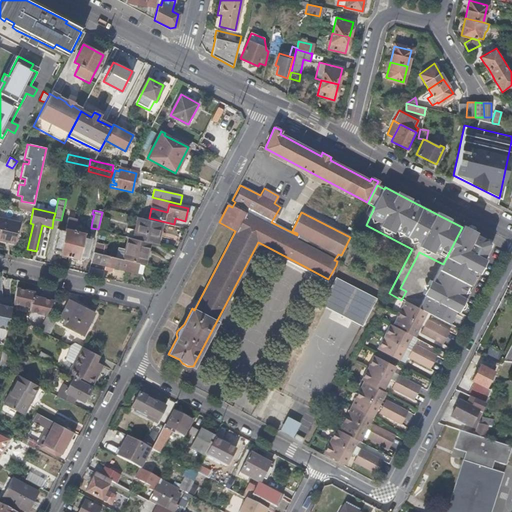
[(74,231),(77,218),(67,216),(65,228),(61,227),(61,230),(57,229),(52,250),(56,251),(55,254),(68,258),(74,231)]
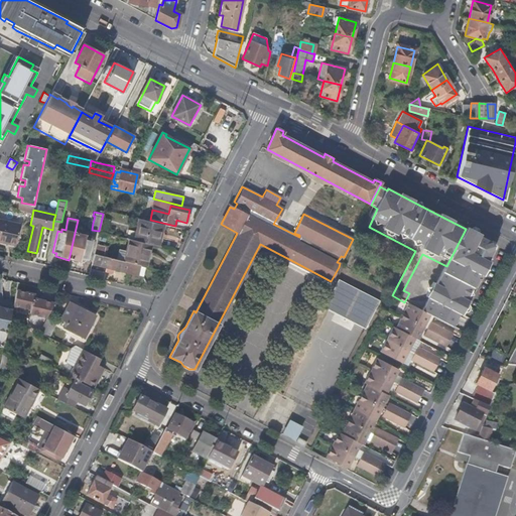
[(0,240),(15,245),(20,224),(0,219),(0,240)]
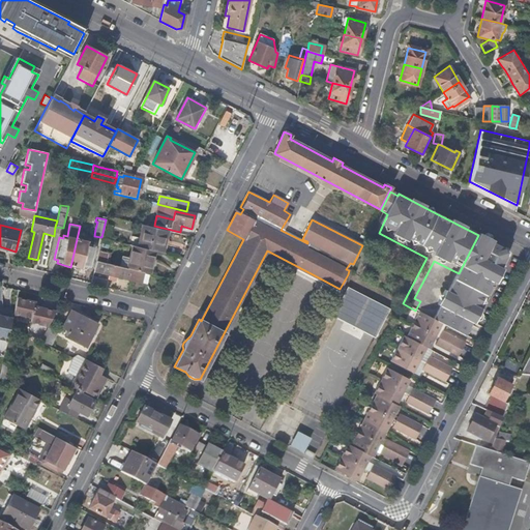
[(162,253),(168,231),(142,225),(137,247),(154,252),(162,253)]
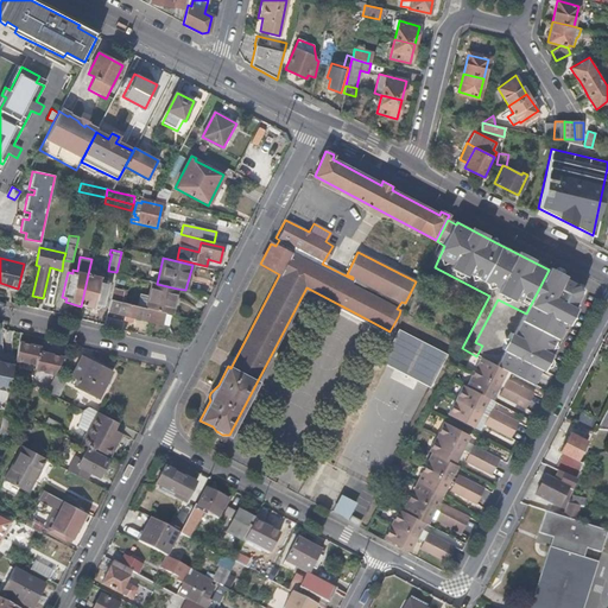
[(584,289),(549,270),(526,314),(498,299),(475,342),(482,346),(476,356),(483,360),(508,373),(533,386),(584,290),(584,289)]
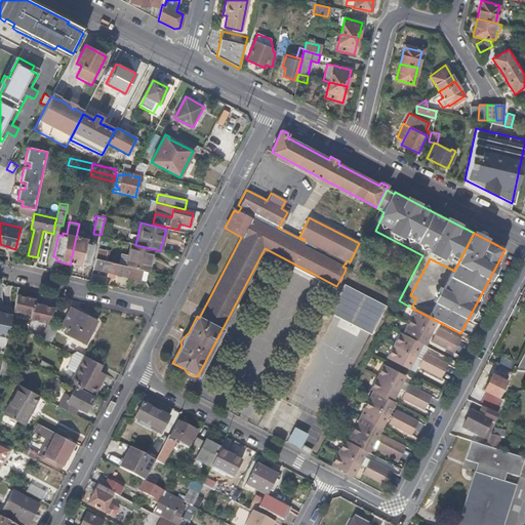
[(76,237),(70,265),(80,267),(80,263),(88,265),(93,244),(89,243),(89,239),(86,239),(86,240),(76,237)]
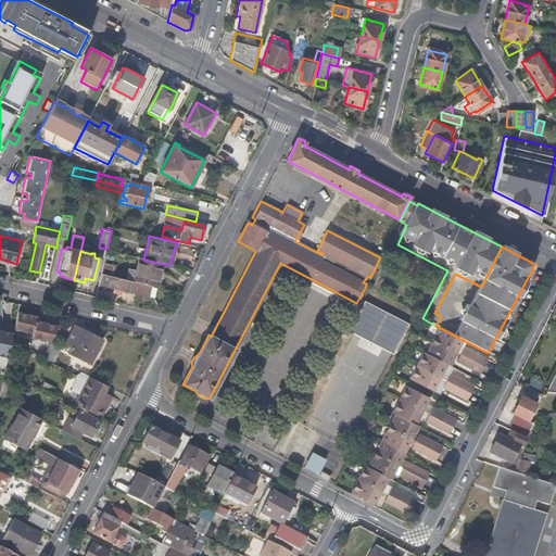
[(139,283),(156,288),(162,264),(143,260),(137,257),(134,270),(126,269),(123,280),(139,283)]
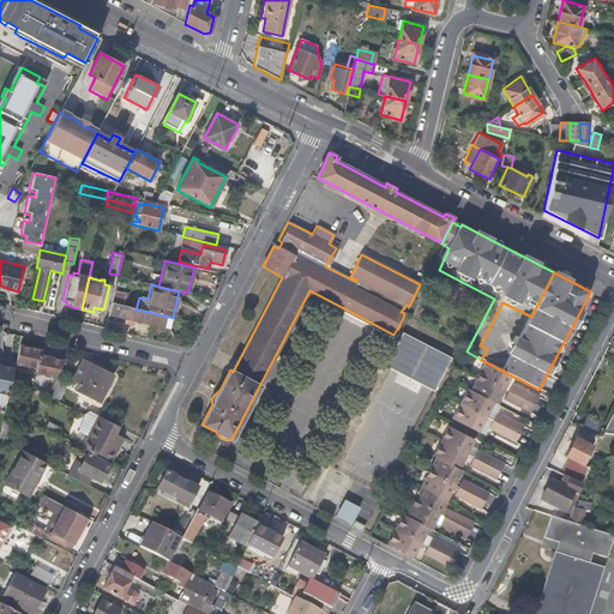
[(110,304),(108,315),(151,325),(154,313),(136,309),(110,304)]
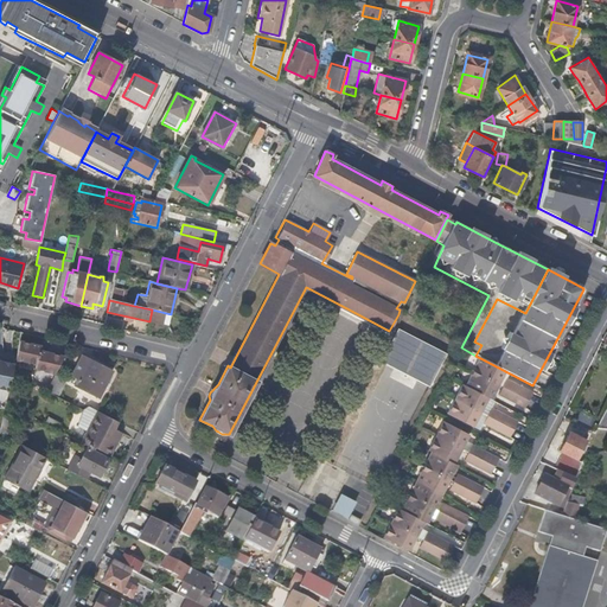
[(446,353),(397,328),(381,362),(429,385),(446,353)]
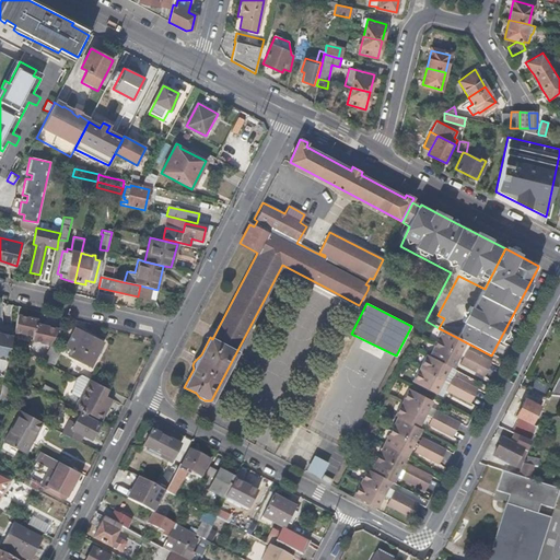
[(44,321),(18,314),(14,331),(49,347),(50,346),(59,328),(48,326),(44,325),(44,321)]
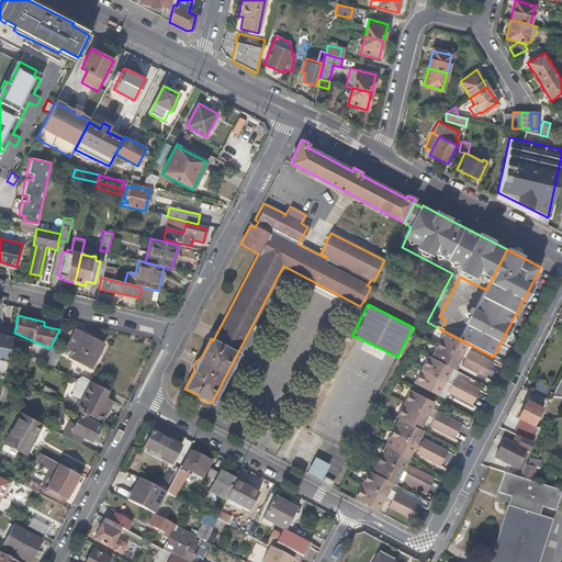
[(96,359),(99,353),(103,344),(75,329),(68,343),(76,346),(76,348),(74,347),(68,356),(91,368),(96,359)]
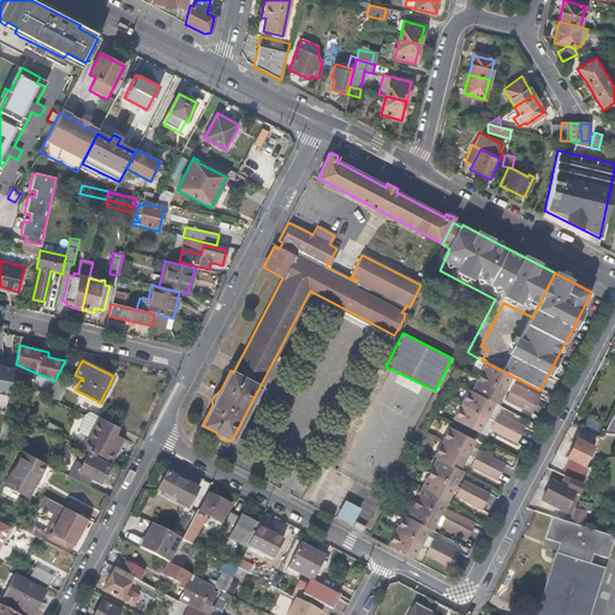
[(514,377),(489,364),(473,393),(469,392),(454,419),(481,434),(496,405),(500,407),(514,377)]
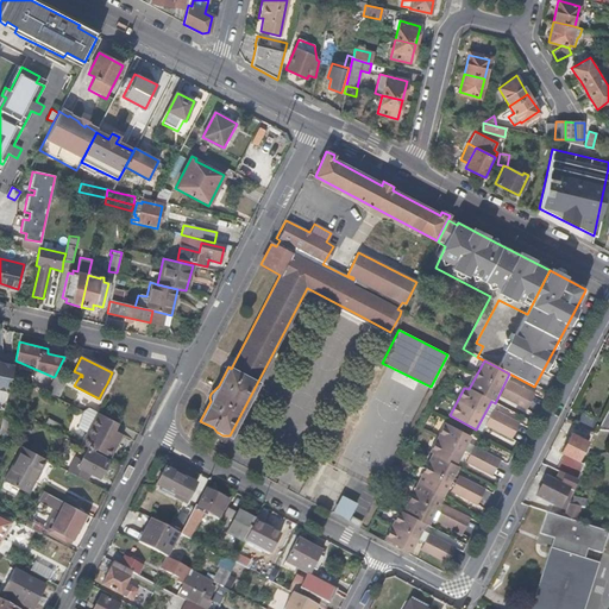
[(12,374),(14,365),(0,362),(0,389),(8,391),(12,374)]
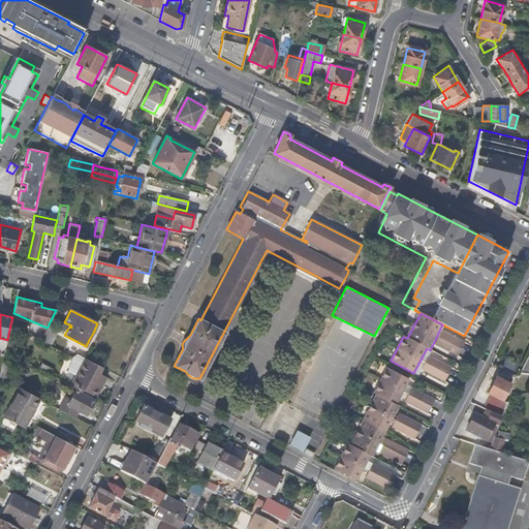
[(48,327),(47,328),(40,340),(45,343),(53,330),(48,327)]
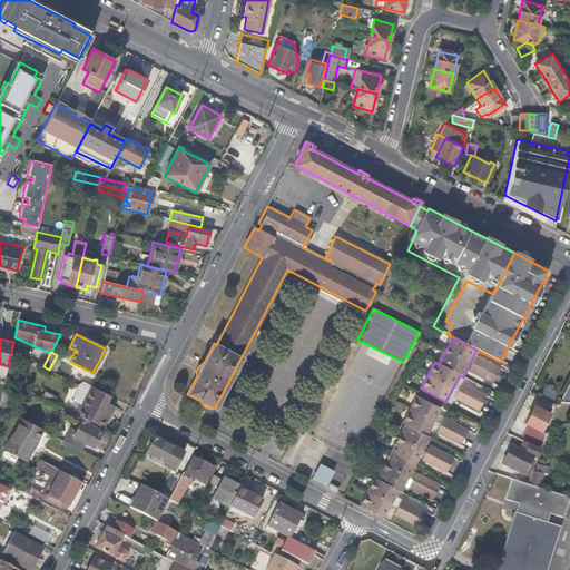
[(64,360),(57,355),(49,370),(55,373),(58,367),(59,369),(64,360)]
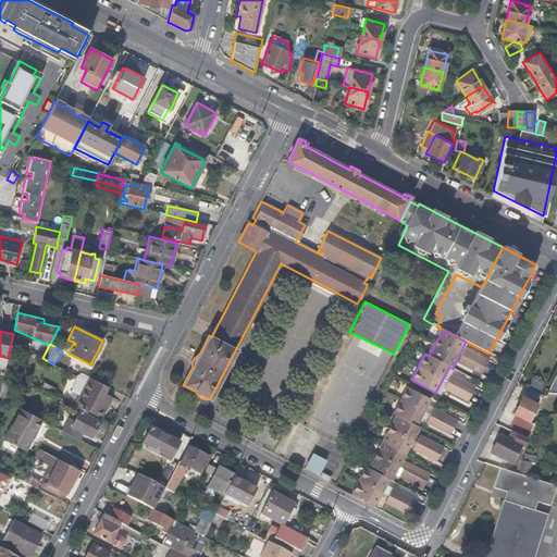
[(483,378),(490,363),(467,350),(459,364),(483,378)]
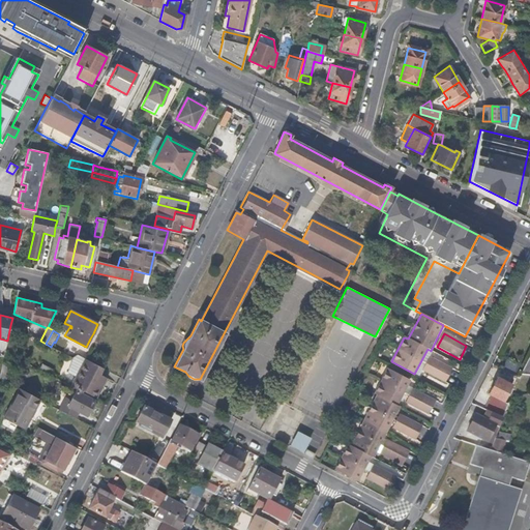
[(5,351),(4,357),(0,375),(0,377),(6,381),(13,356),(5,351)]
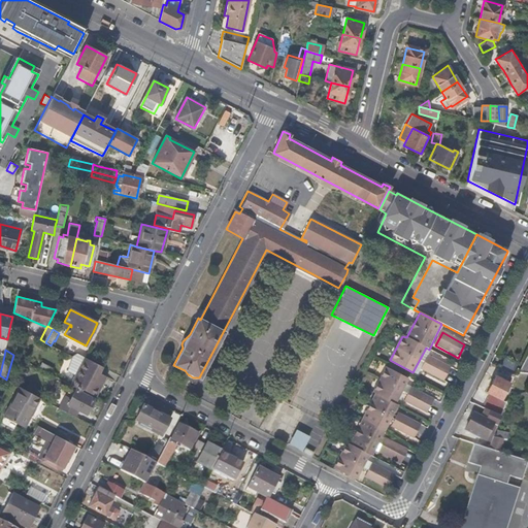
[(443,383),(451,369),(429,357),(422,370),(443,383)]
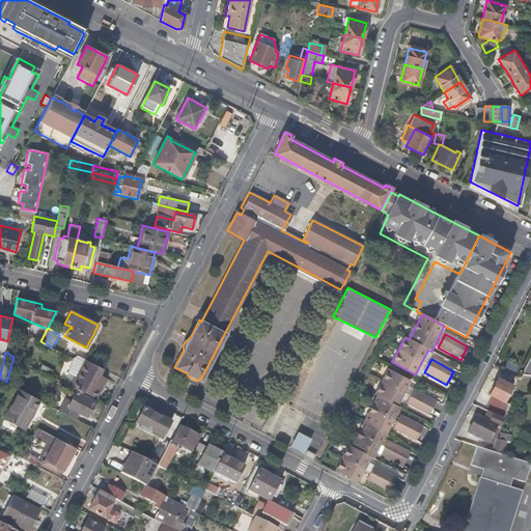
[(100,374),(102,369),(84,360),(70,386),(95,401),(108,380),(100,374)]
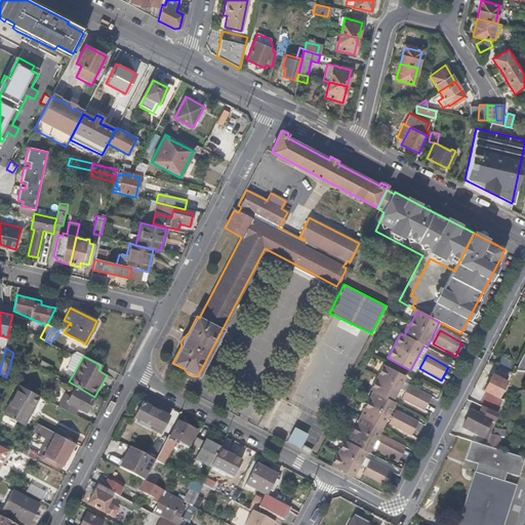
[(394,402),(406,377),(385,366),(371,391),(373,392),(348,442),(345,440),(331,465),(353,477),(367,452),(370,453),(396,403),(394,402)]
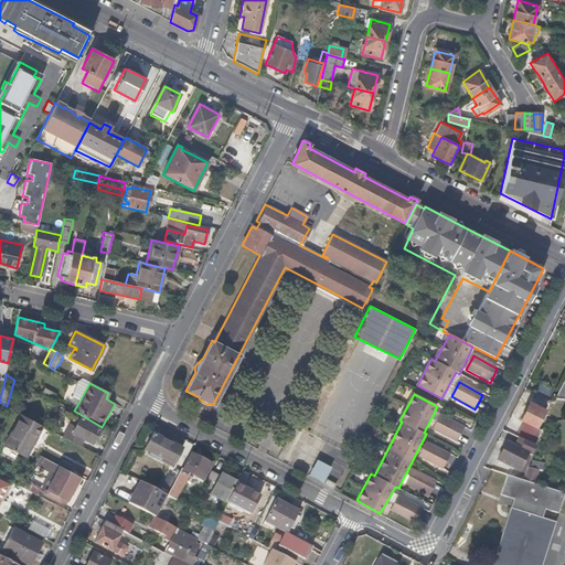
[(520,419),(525,423),(534,427),(545,406),(531,398),(520,419)]
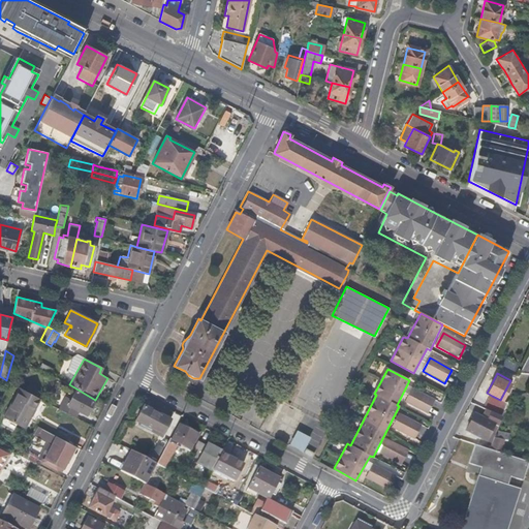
[(40,399),(19,387),(6,411),(28,423),(40,399)]
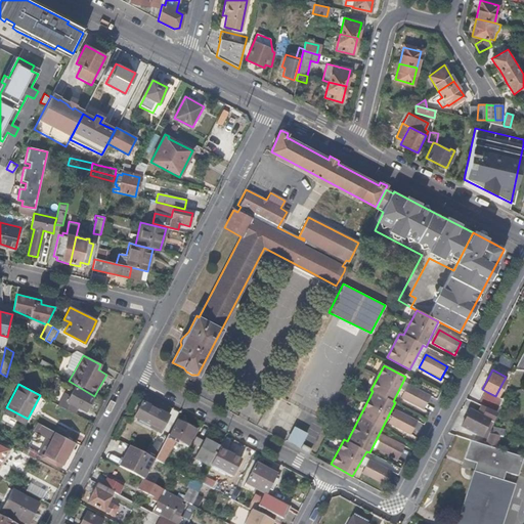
[(424,411),(431,397),(407,386),(401,399),(424,411)]
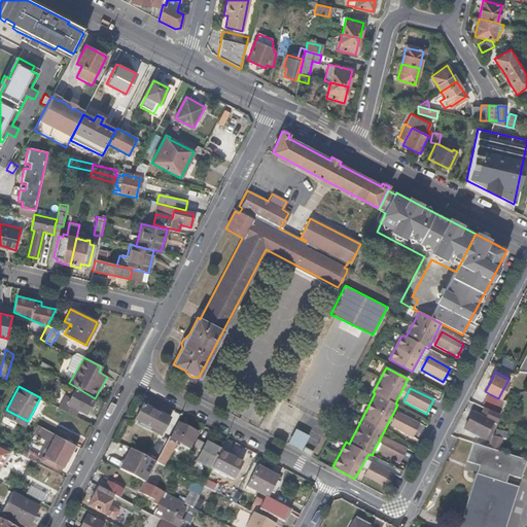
[(67,405),(74,408),(84,414),(88,408),(92,400),(93,398),(75,389),(67,405)]
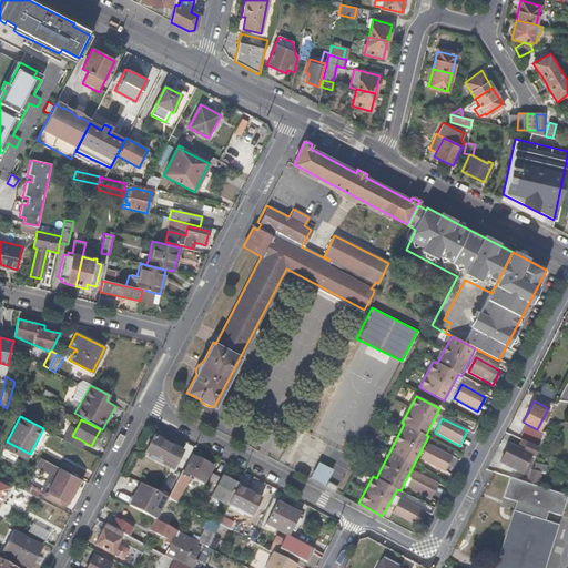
[(537,429),(528,425),(526,430),(535,435),(537,429)]
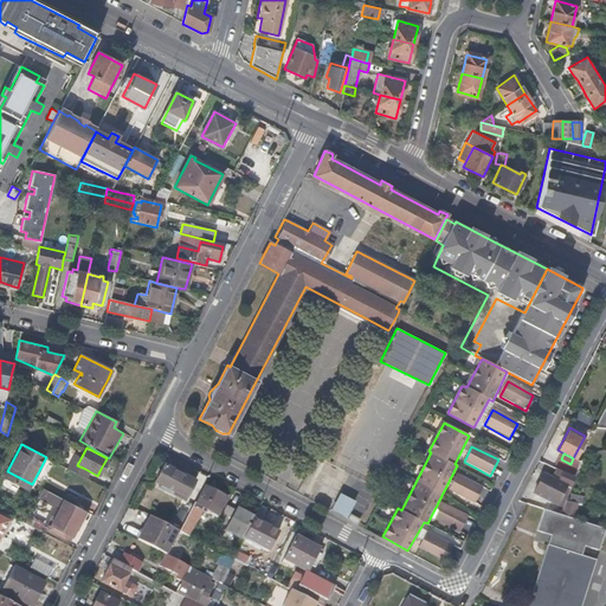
[(559,461),(555,469),(574,478),(578,469),(559,461)]
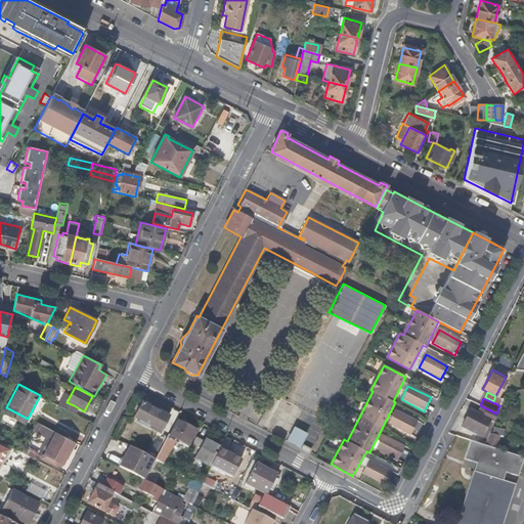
[(59,405),(71,411),(74,405),(67,402),(61,399),(59,405)]
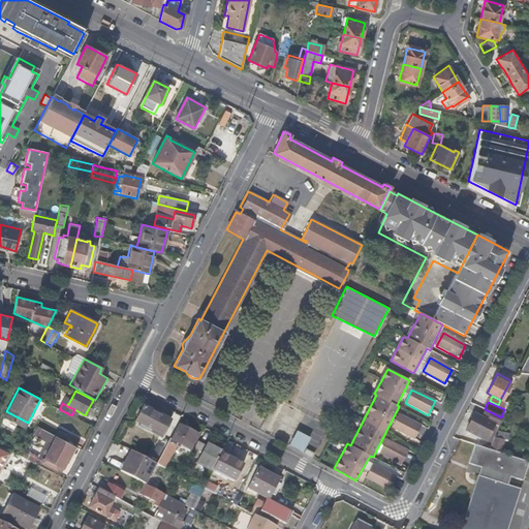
[(160,436),(169,418),(144,405),(135,419),(151,428),(150,431),(160,436)]
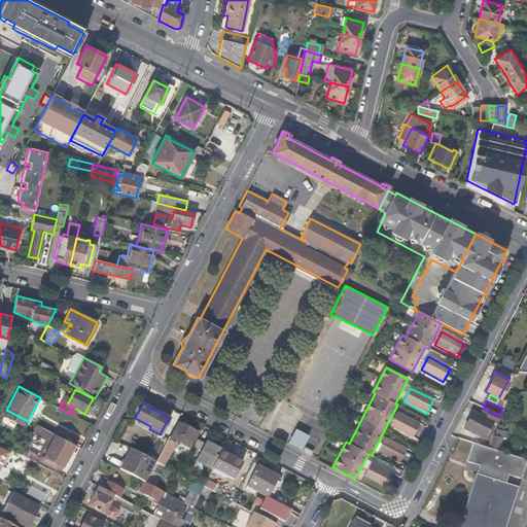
[(28,421),(6,410),(3,416),(25,427),(28,421)]
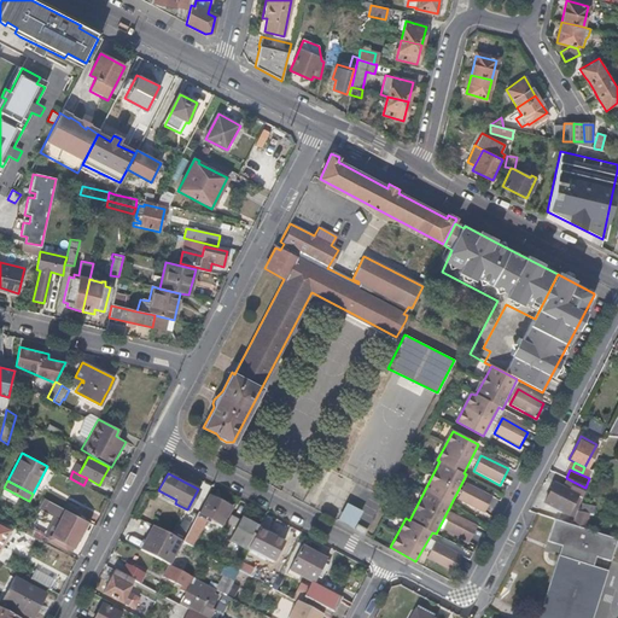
[(484,514),(493,499),(466,484),(458,500),(484,514)]
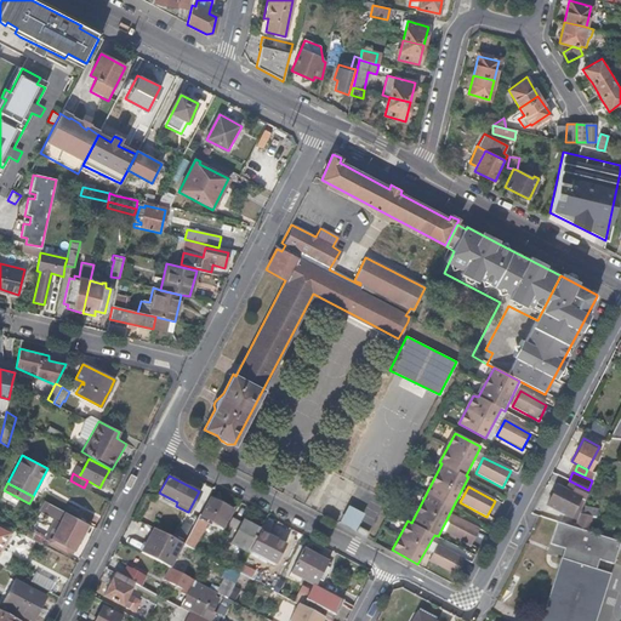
[(574,511),(579,501),(574,499),(575,496),(562,489),(559,493),(554,490),(548,502),(557,507),(556,511),(565,516),(569,508),(574,511)]
